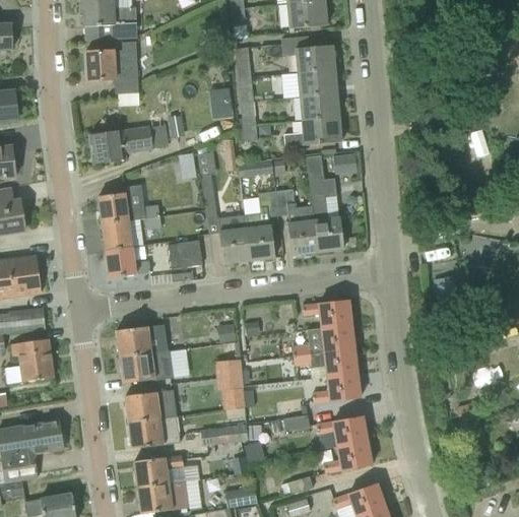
[(85,39),(138,37),(136,7),(116,8),(115,0),(82,0),(83,26),(84,26),(85,39)]
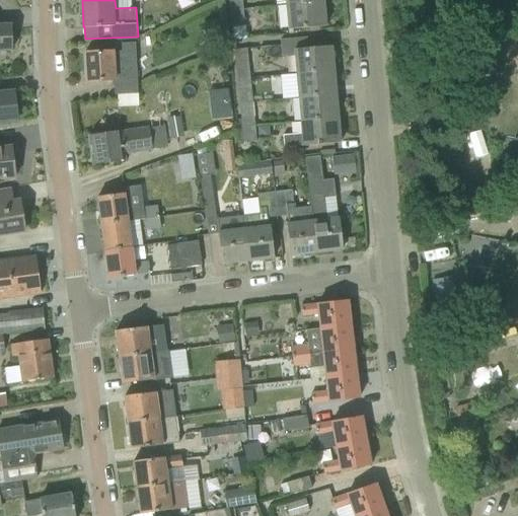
[(294,27),(306,26),(326,24),(324,0),(286,4),(289,28),(289,33),(294,32),(294,27)]
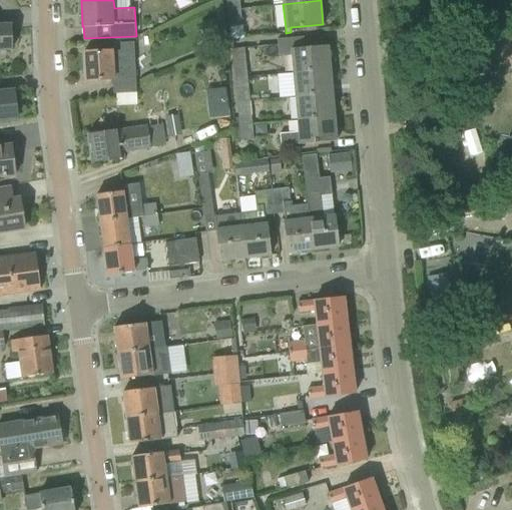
[(241,7),(228,9),(229,24),(242,23),(241,7)]
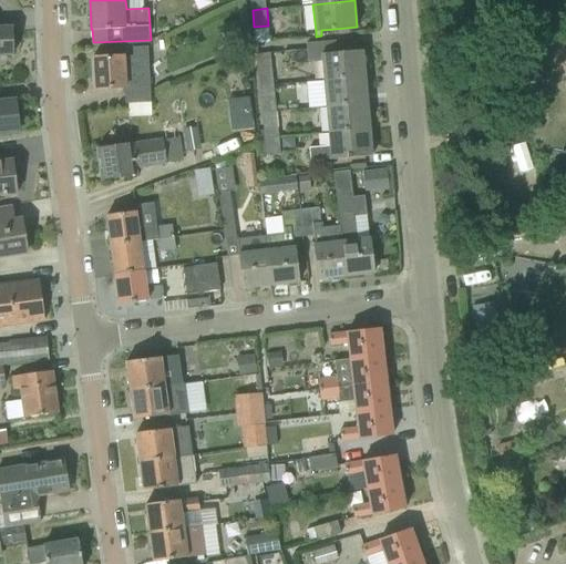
[(527,20),(516,24),(510,27),(512,34),(524,30),(526,39),(536,37),(531,19),(527,20)]
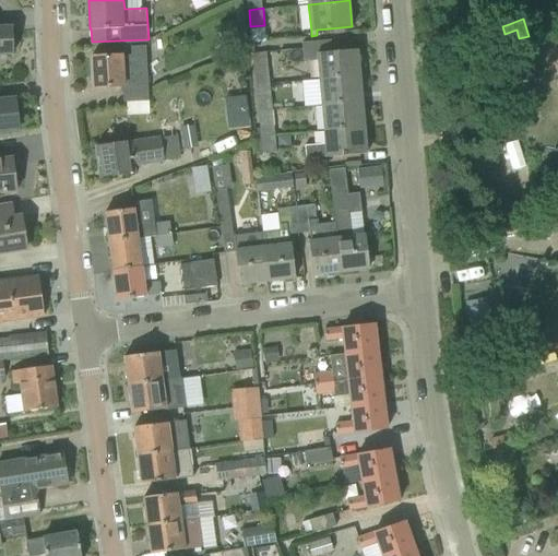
[(0,52),(13,52),(13,24),(0,24),(0,52)]
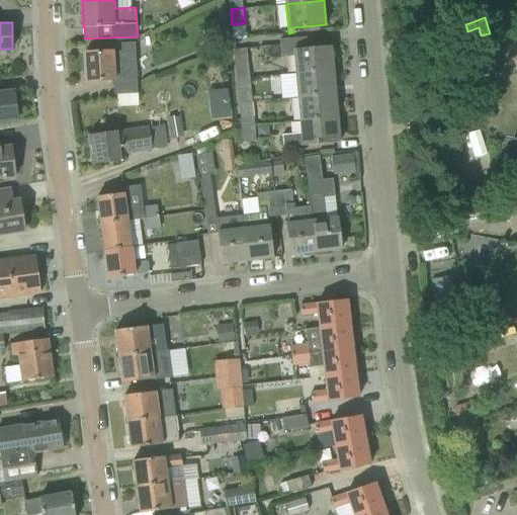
[(225,39),(222,31),(208,36),(212,44),(225,39)]
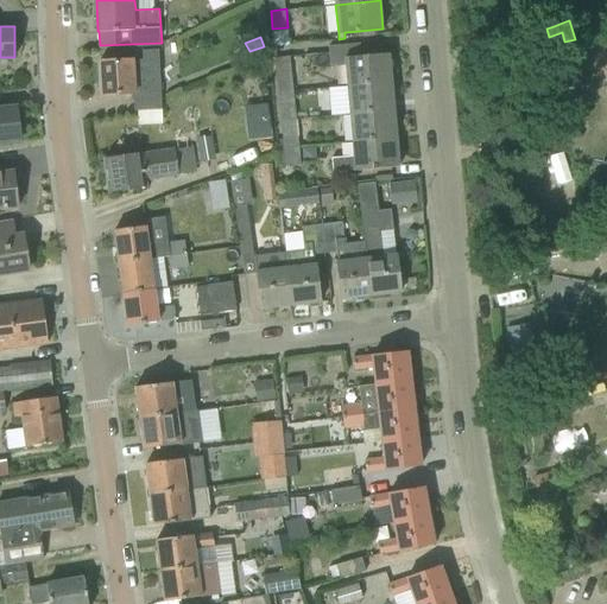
[(362,55),(361,48),(361,42),(329,44),(330,65),(346,64),(347,84),(392,81),(390,52),(362,55)]
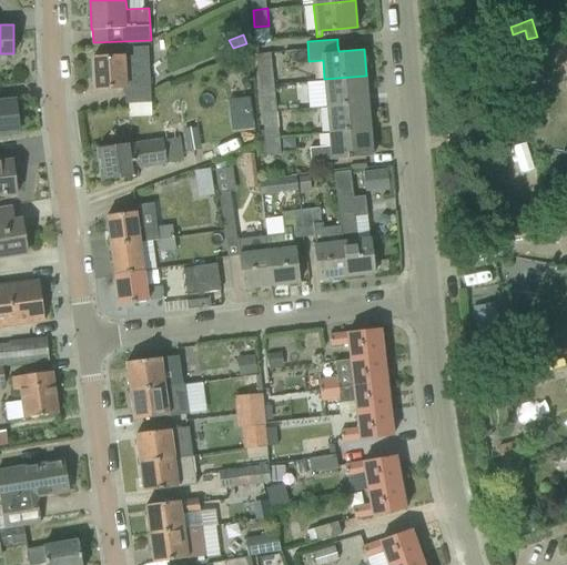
[(152,102),(150,52),(150,47),(149,44),(133,46),(133,54),(127,56),(127,54),(93,56),(95,88),(118,87),(125,86),(127,103),(152,102)]
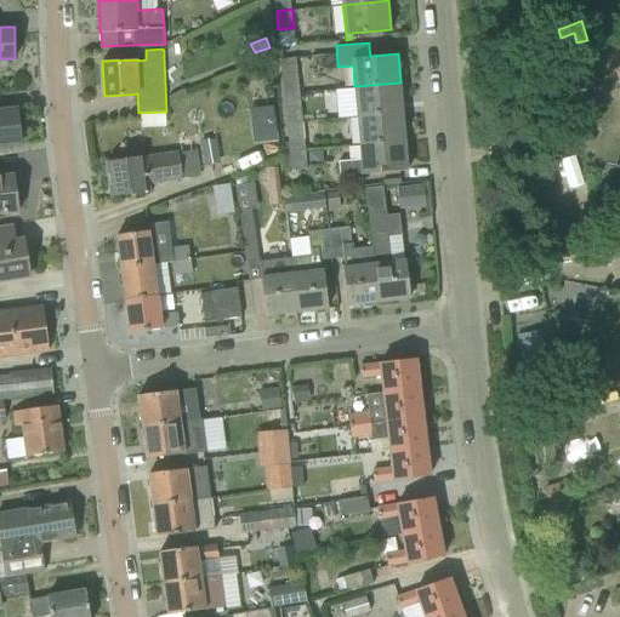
[(285,92),(301,91),(297,56),(282,58),(285,92)]
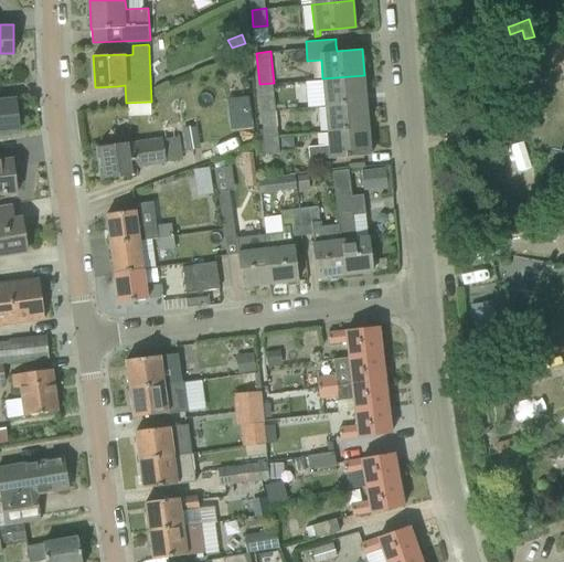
[(482,75),(497,75),(497,60),(482,60),(482,75)]
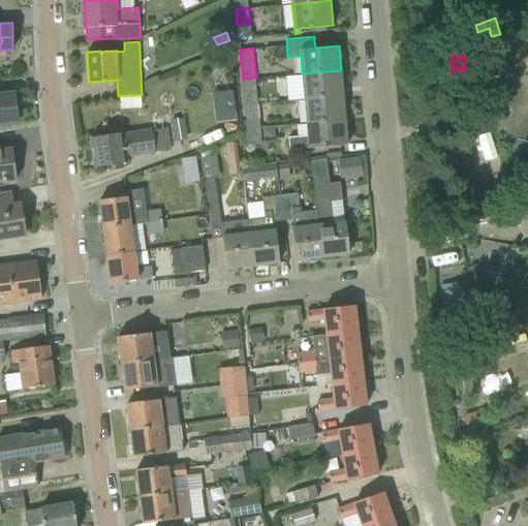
[(341,70),(302,73),(304,98),(343,94),(341,70)]
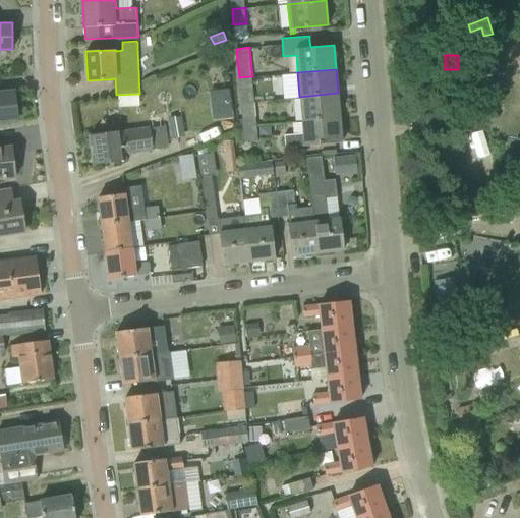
[(241,102),(254,101),(252,76),(239,77),(241,102)]
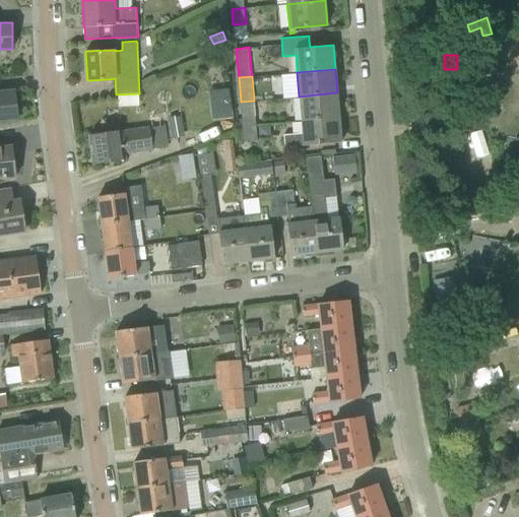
[(0,120),(18,118),(15,89),(0,91),(0,120)]
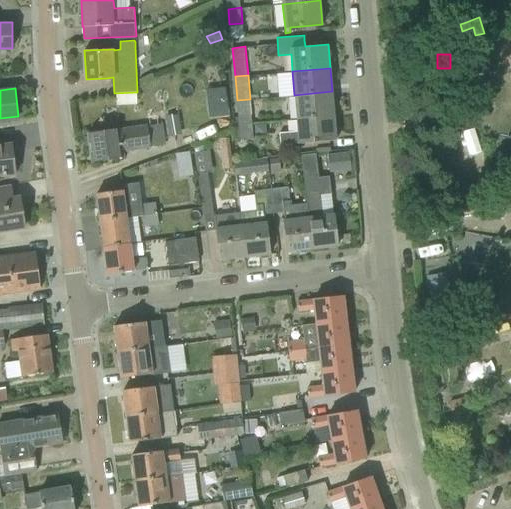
[(294,95),(297,118),(334,114),(332,91),(294,95)]
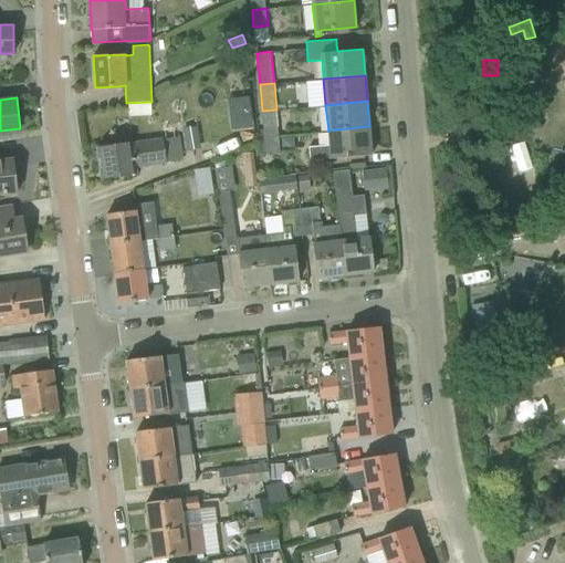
[(262,111),(264,128),(279,126),(276,110),(262,111)]
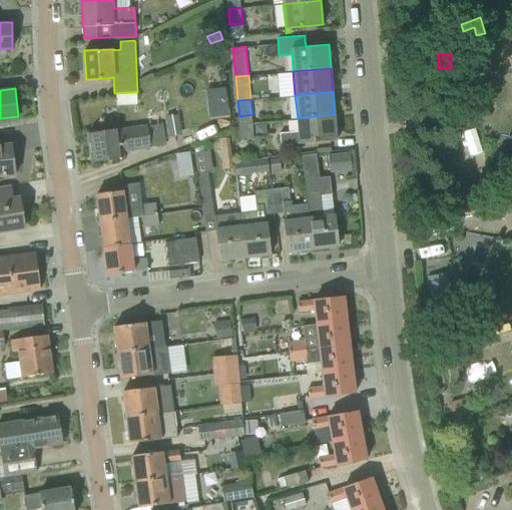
[(157,120),(155,107),(147,109),(149,121),(157,120)]
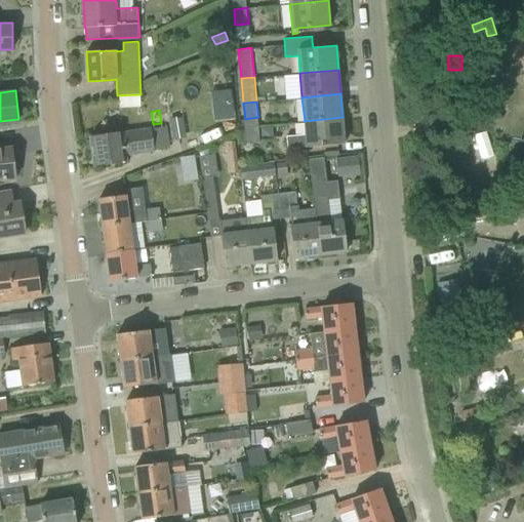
[(185,127),(184,116),(170,118),(171,130),(185,127)]
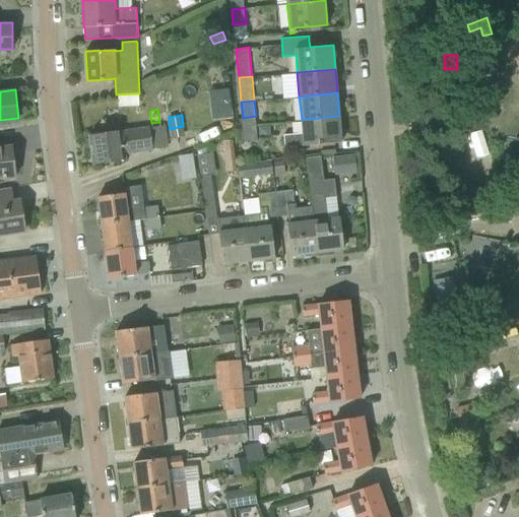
[(285,146),(322,143),(342,141),(339,116),(302,120),(303,132),(284,134),(285,146)]
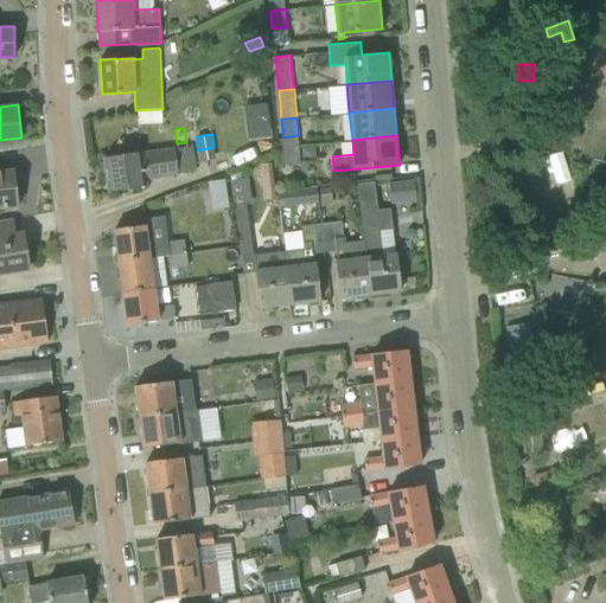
[(301,164),(299,145),(278,147),(279,166),(301,164)]
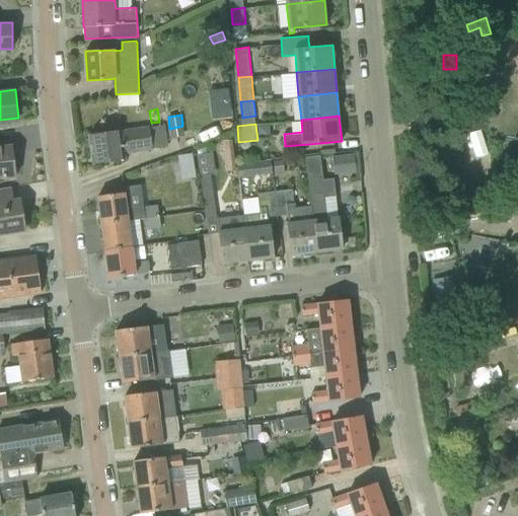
[(93,162),(114,159),(127,157),(126,153),(153,149),(153,148),(168,146),(165,125),(150,127),(150,126),(89,135),(93,162)]
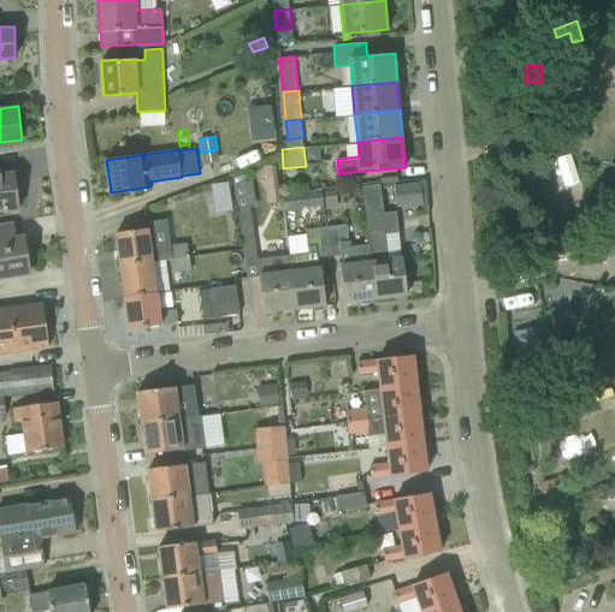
[(281,201),(279,192),(277,165),(265,165),(267,194),(268,202),(281,201)]
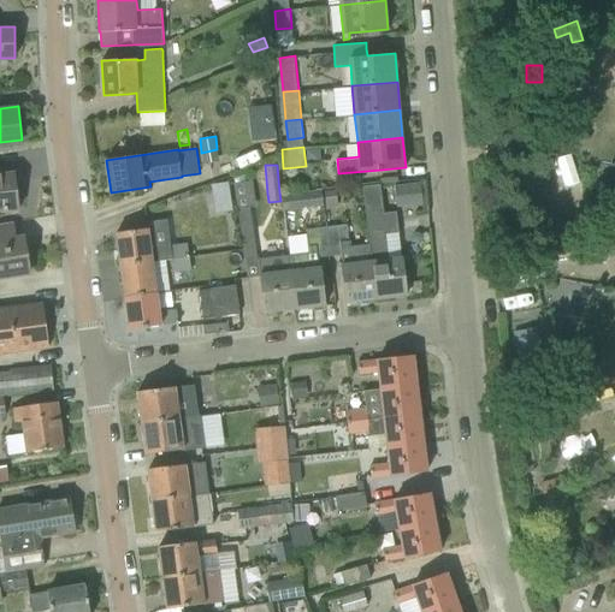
[(0,209),(19,208),(16,172),(0,173),(0,209)]
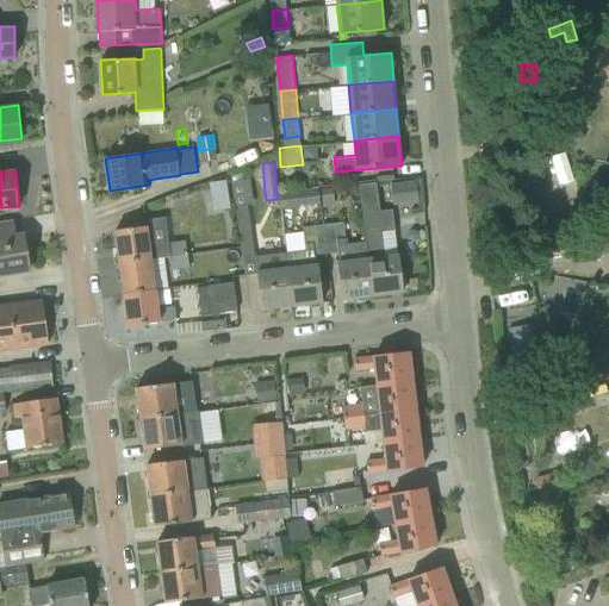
[(211,207),(231,206),(230,179),(210,180),(211,207)]
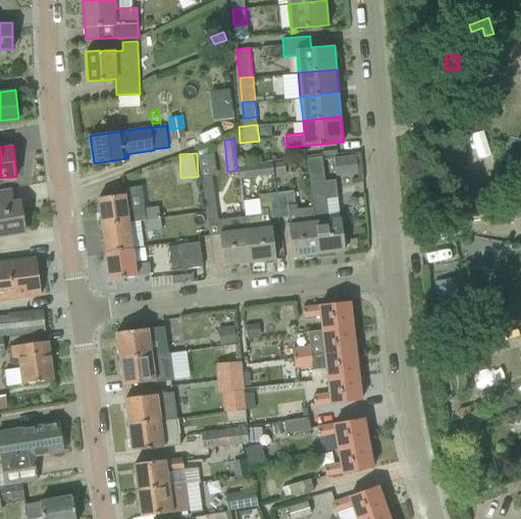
[(358,173),(355,153),(346,154),(348,174),(358,173)]
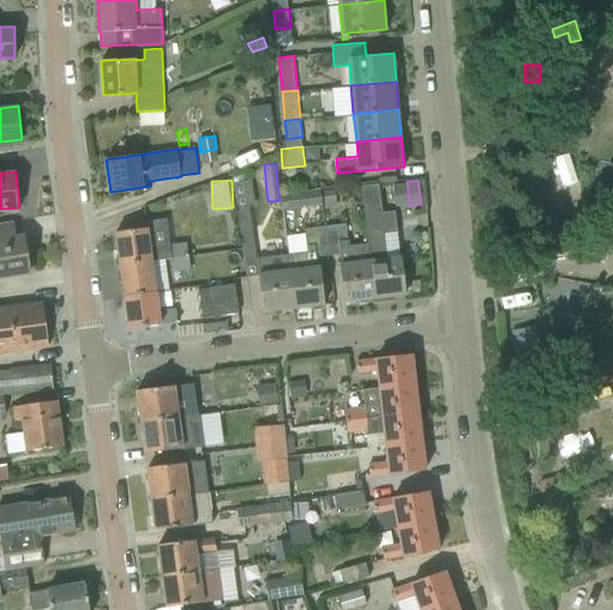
[(361,185),(370,242),(377,297),(406,294),(401,255),(385,257),(382,233),(398,230),(395,210),(383,211),(379,182),(361,185)]
